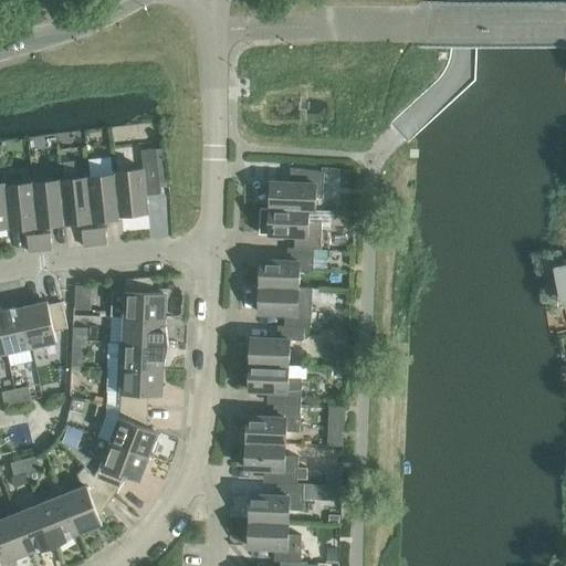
[(163,148),(156,149),(159,186),(159,188),(167,188),(163,148)]
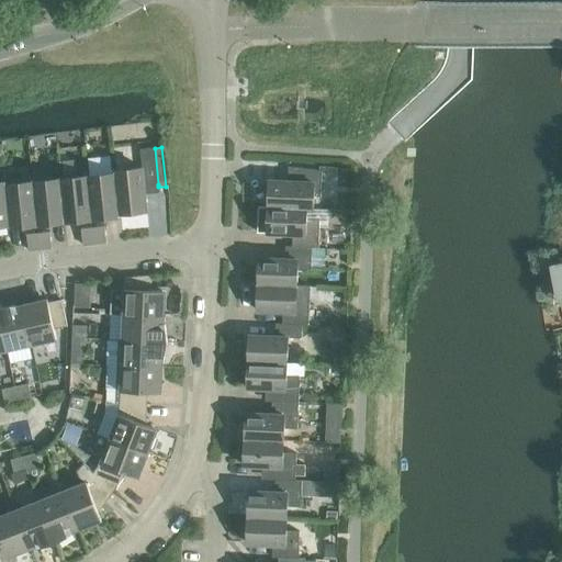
[(113,171),(114,175),(119,214),(120,214),(146,211),(145,194),(144,194),(144,190),(147,186),(158,184),(155,148),(139,149),(142,169),(113,171)]
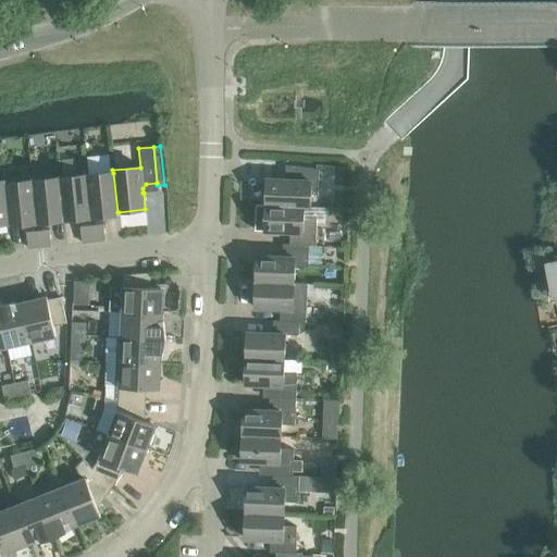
[(265,180),(264,205),(304,207),(304,208),(310,208),(311,195),(318,195),(319,169),(293,165),(292,181),(265,180)]
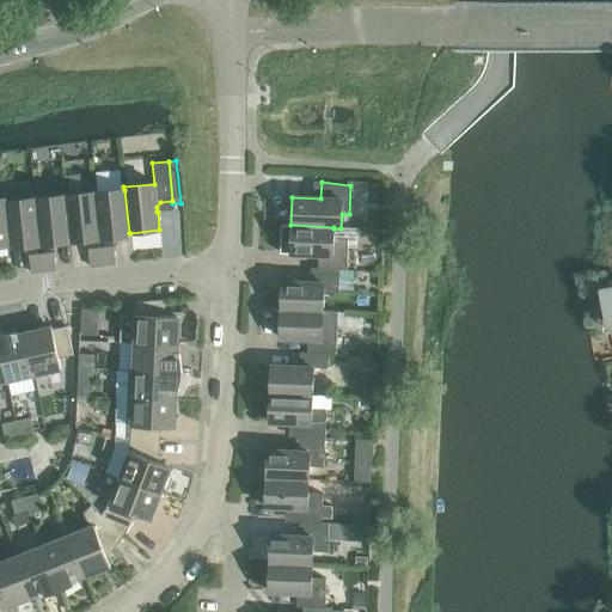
[(0,245),(10,245),(11,245),(6,202),(7,201),(6,199),(5,184),(0,184),(0,245)]
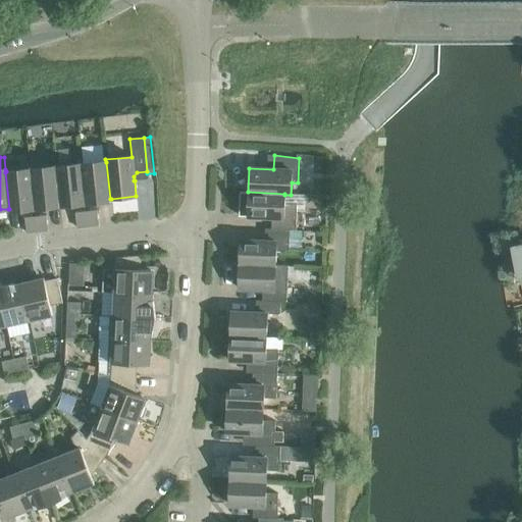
[(106,162),(82,164),(86,204),(111,201),(111,199),(110,199),(106,162)]
